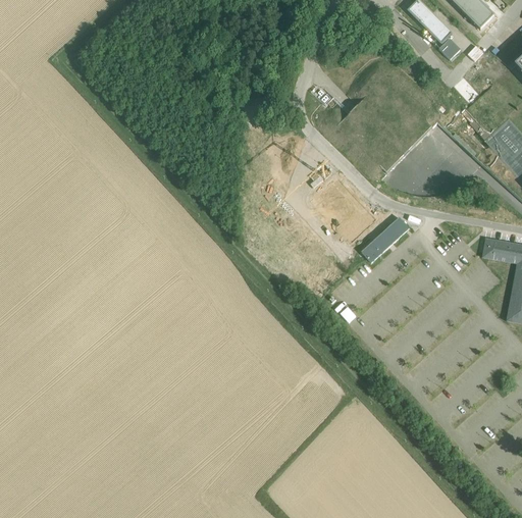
[(416,0),(408,9),(442,44),(439,47),(451,58),(460,48),(449,37),(452,32),(420,0),(416,0)]
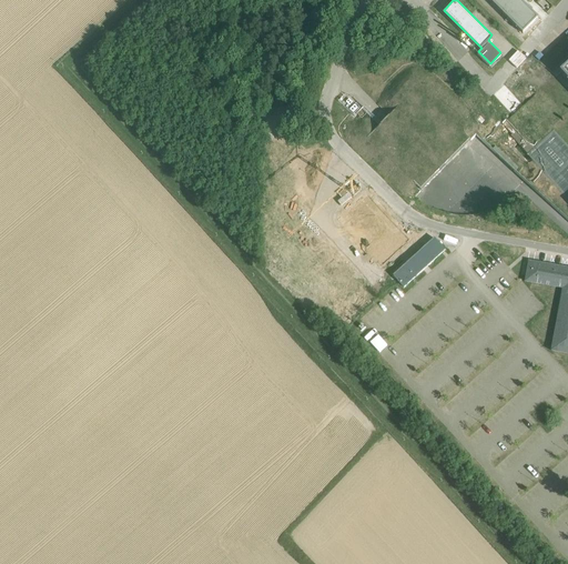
[(492,0),(523,30),(538,14),(524,0),(492,0)]
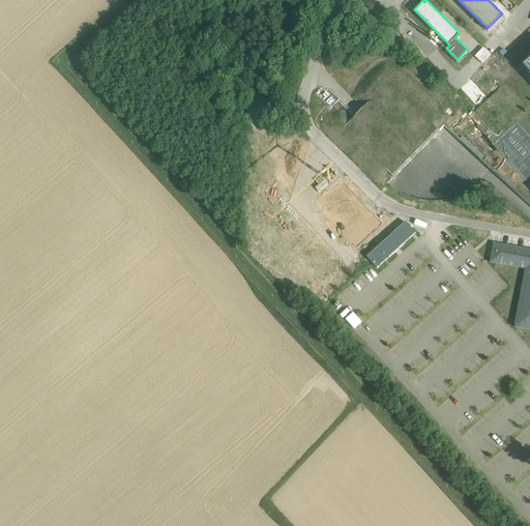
[(529,57),(470,113),(491,139),(513,117),(529,135),(529,57)]
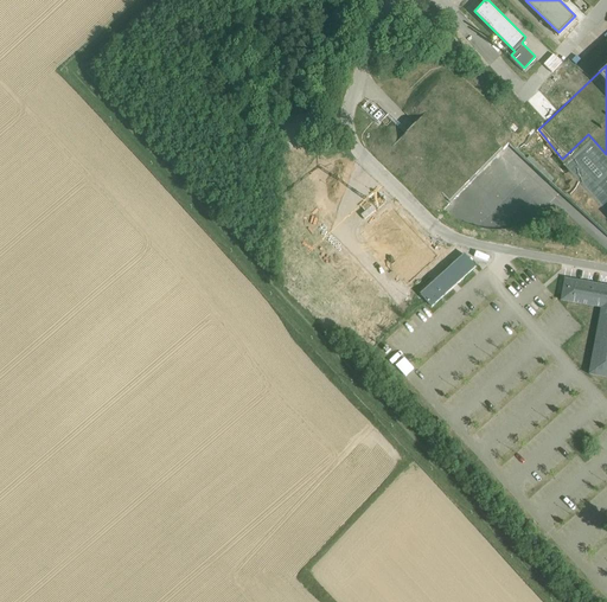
[(465,250),(421,290),(432,303),(475,263),(465,250)]
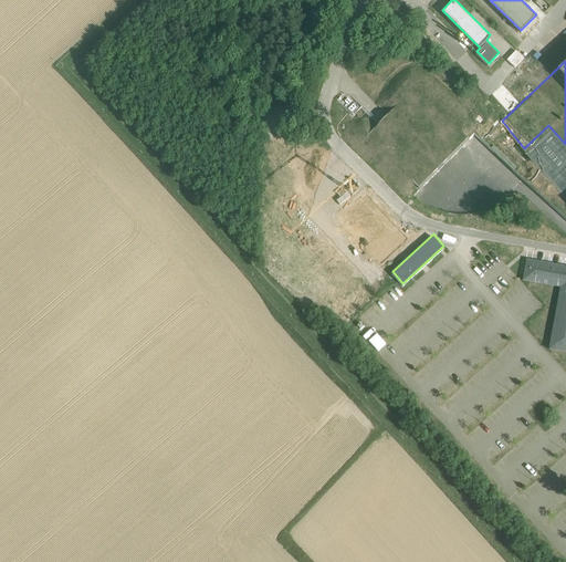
[(565,263),(527,257),(523,277),(561,284),(549,346),(565,349),(565,263)]
